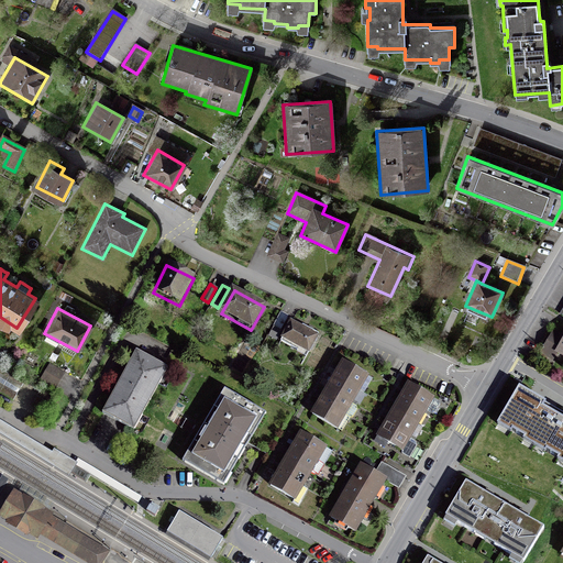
[(279,313),(268,334),(275,338),(286,317),(279,313)]
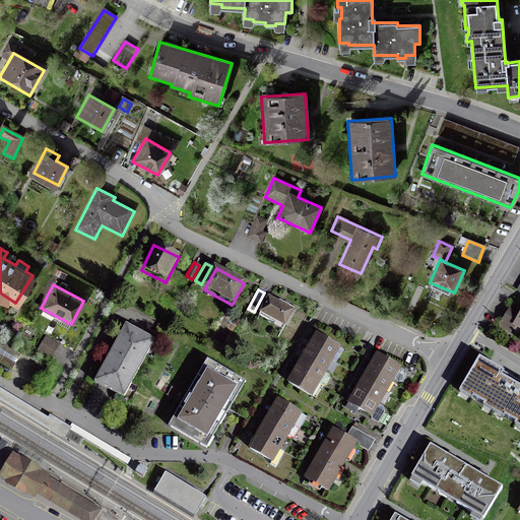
[(259,314),(285,328),(296,309),(269,296),(259,314)]
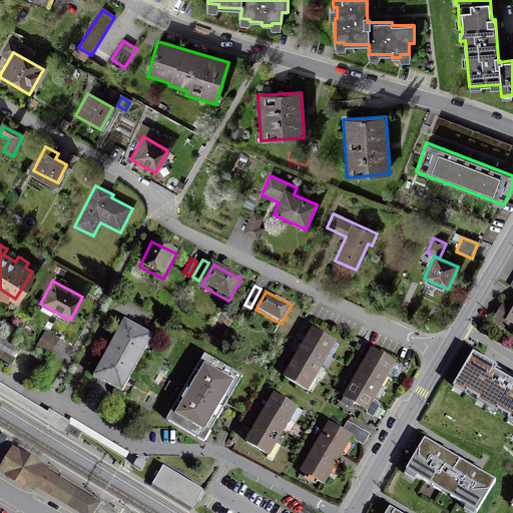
[(506,320),(512,323),(512,307),(504,302),(490,326),(499,331),(506,320)]
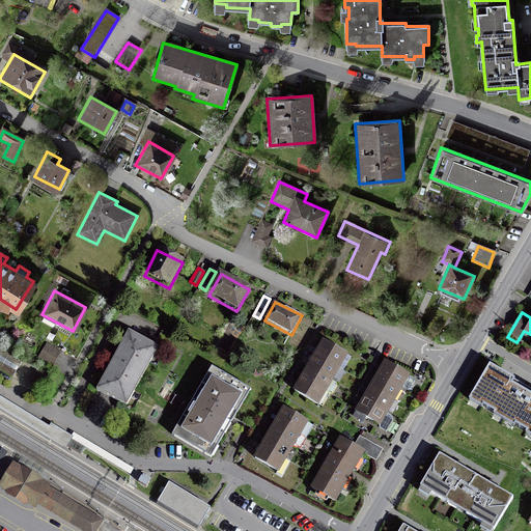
[(111,360),(139,375),(155,347),(128,332),(111,360)]
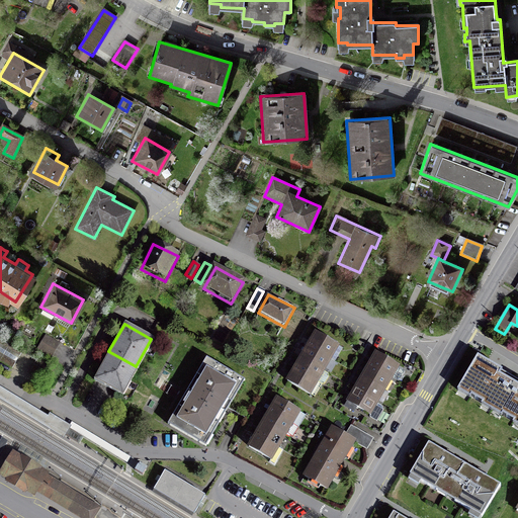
[(311,340),(305,351),(297,362),(290,374),(287,380),(305,391),(330,346),(341,353),(343,350),(315,334),(311,340)]
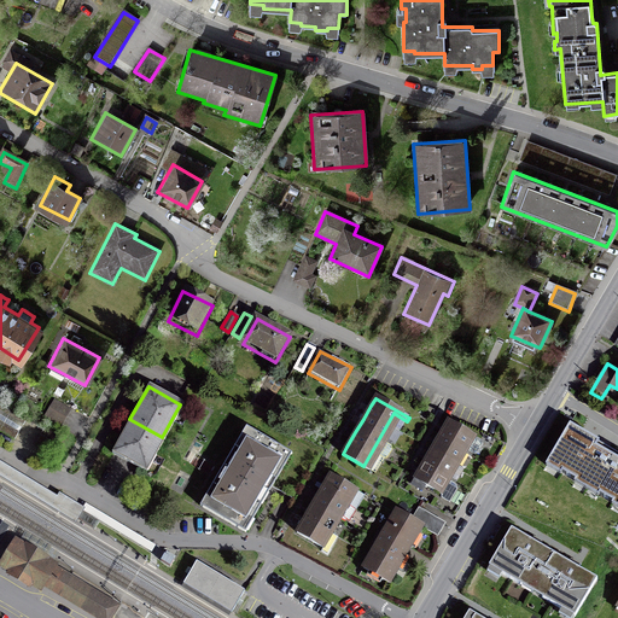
[(28,418),(0,400),(0,410),(23,426),(25,421),(28,418)]
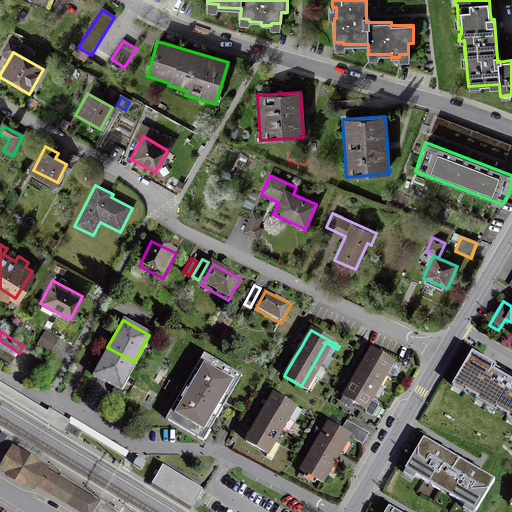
[(45,332),(38,345),(51,353),(58,340),(45,332)]
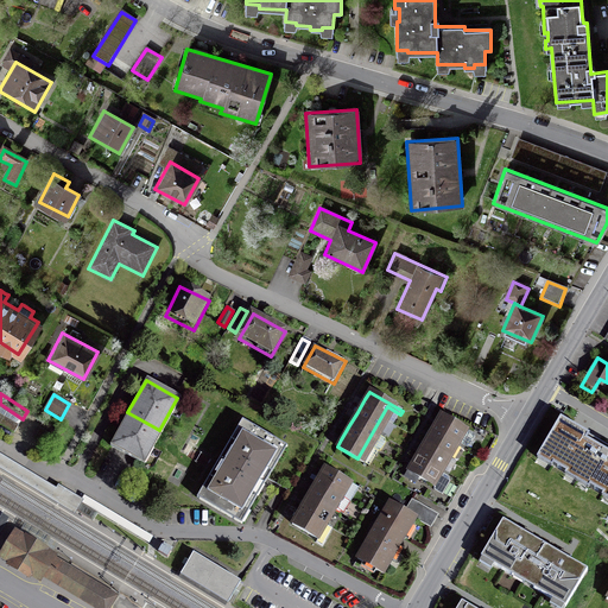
[(0,423),(14,432),(17,429),(19,425),(0,412),(0,423)]
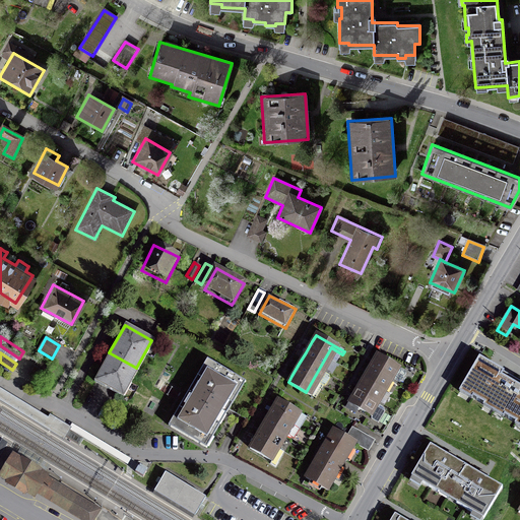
[(136,368),(109,352),(93,381),(120,396),(136,368)]
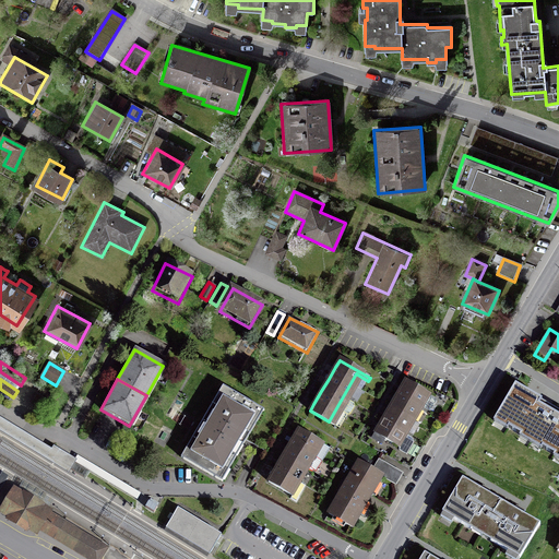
[(406,433),(421,408),(429,413),(436,400),(404,382),(401,389),(394,401),(387,414),(380,426),(373,436),(406,454),(415,438),(406,433)]
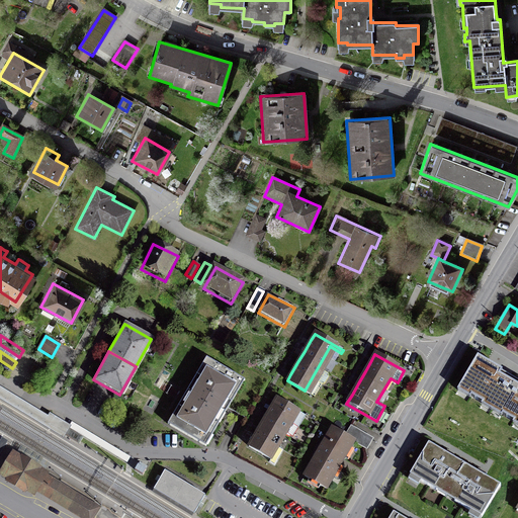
[(50,366),(37,359),(36,362),(32,368),(30,371),(42,378),(50,366)]
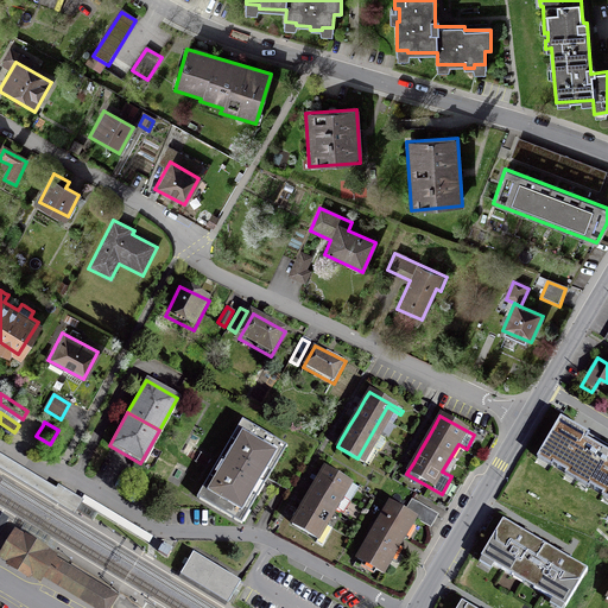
[(241,422),(220,460),(260,483),(282,444),(241,422)]
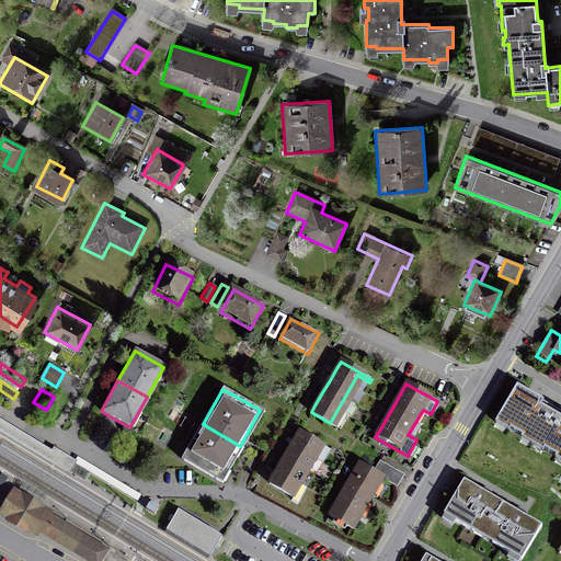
[(544,404),(517,389),(495,424),(560,465),(560,420),(541,409),(544,404)]
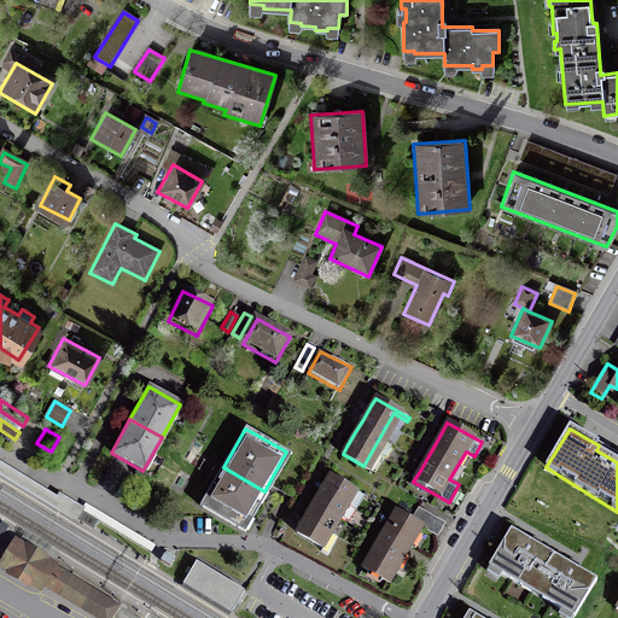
[(240,532),(264,491),(223,467),(199,508),(240,532)]
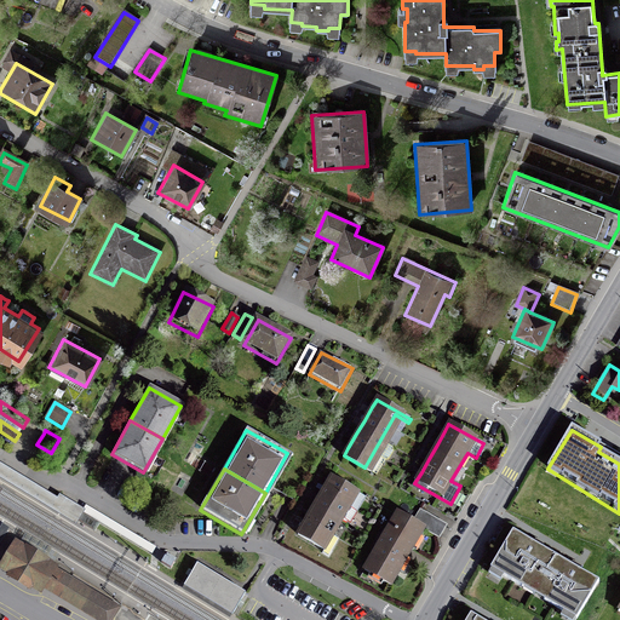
[(327,484),(319,498),(310,512),(303,527),(297,537),(329,556),(339,538),(333,534),(342,521),(349,524),(356,511),(349,506),(359,492),(331,476),(327,484)]
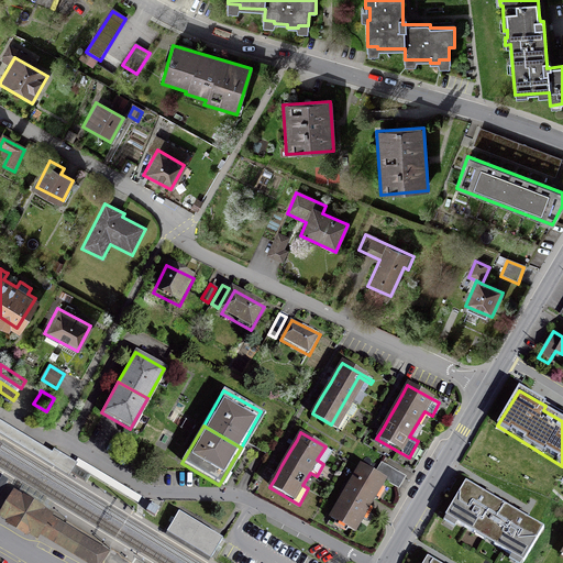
[(383,463),(376,475),(386,481),(396,487),(403,475),(383,463)]
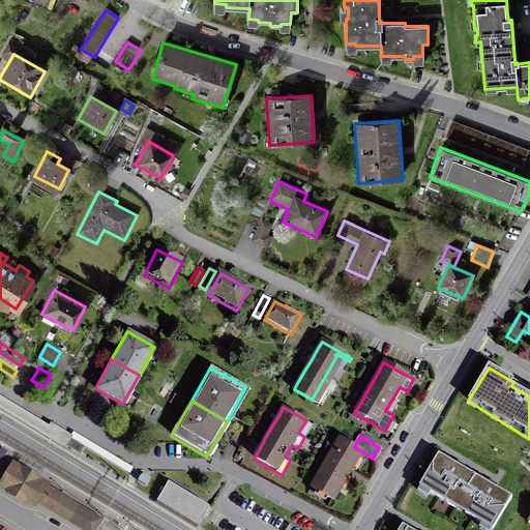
[(64,444),(81,454),(85,448),(68,438),(64,444)]
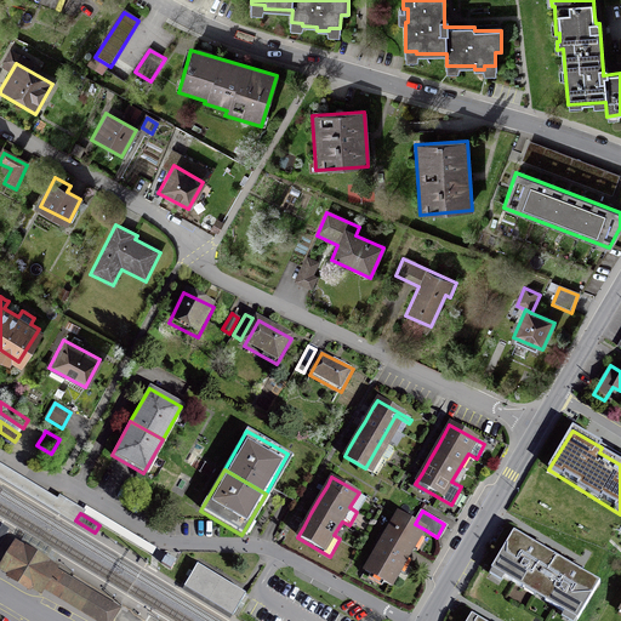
[(362,574),(391,591),(426,530),(415,524),(396,513),(362,574)]
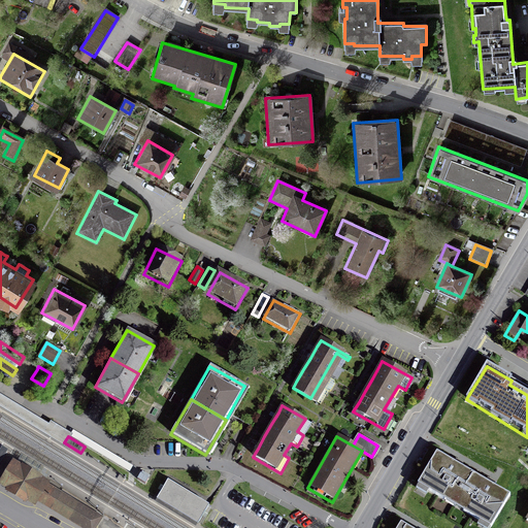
[(0,464),(8,450),(2,447),(0,451),(0,464)]
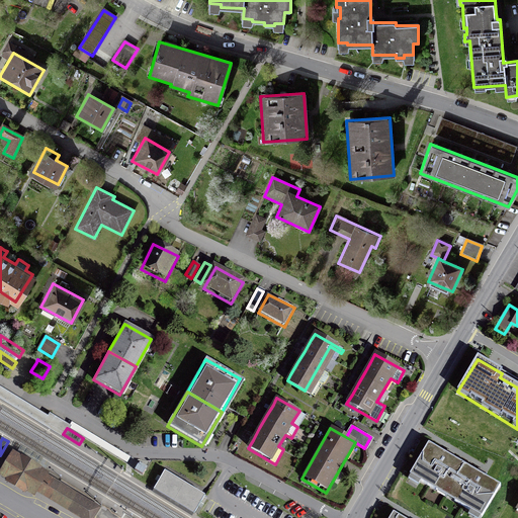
[(409,471),(446,493),(461,464),(425,443),(409,471)]
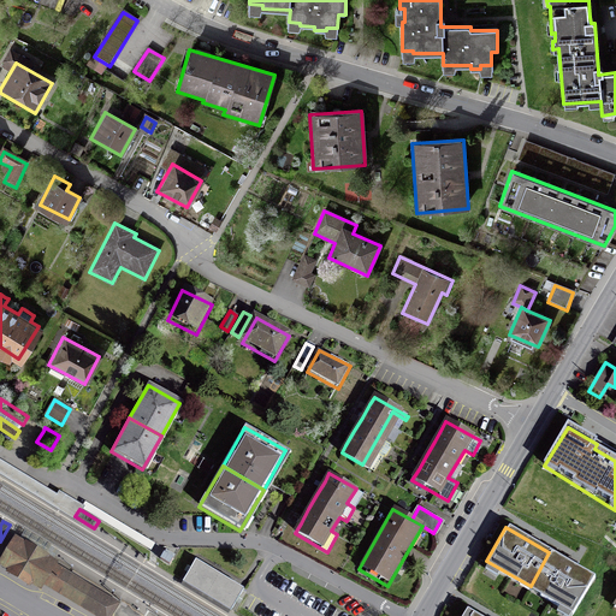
[(24,533),(19,542),(53,563),(58,554),(24,533)]
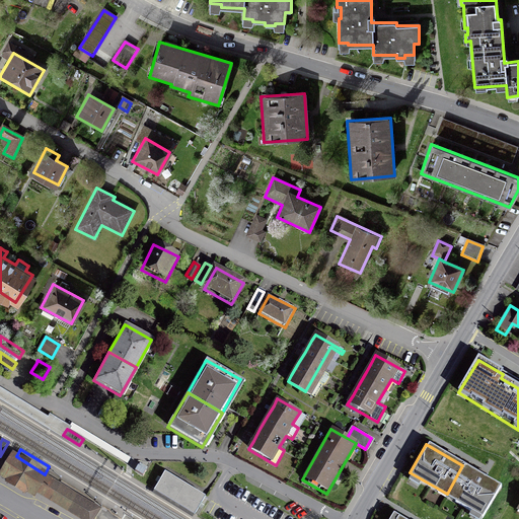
[(33,493),(35,489),(43,477),(45,474),(16,456),(4,474),(12,479),(11,482),(24,490),(25,488),(33,493)]
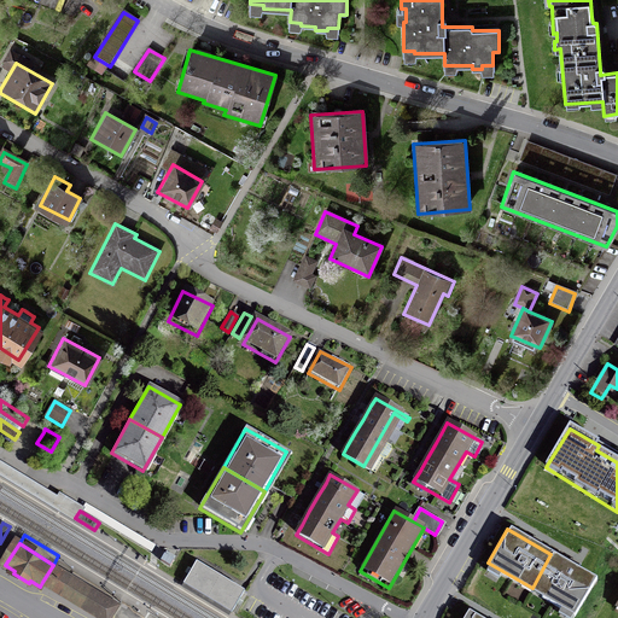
[(174,560),(165,554),(161,560),(170,566),(174,560)]
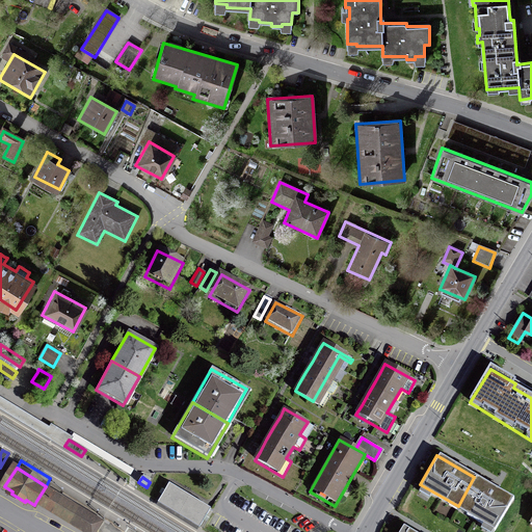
[(511,497),(474,477),(458,506),(495,526),(511,497)]
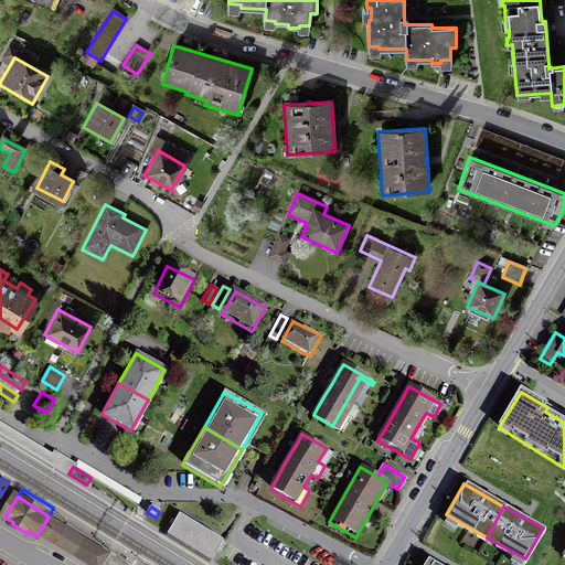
[(180,513),(168,534),(212,560),(224,540),(180,513)]
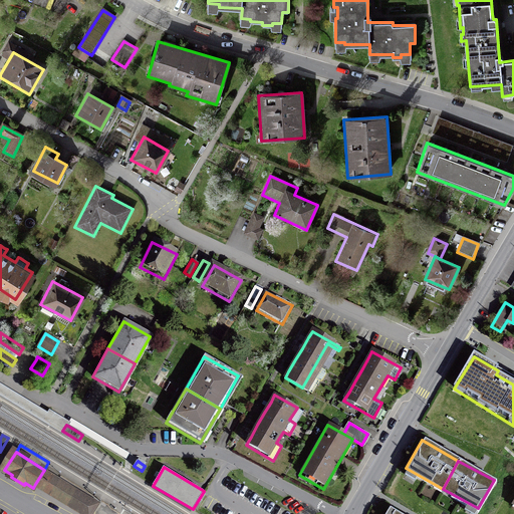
[(89,513),(95,506),(42,473),(35,484),(82,513),(89,513)]
